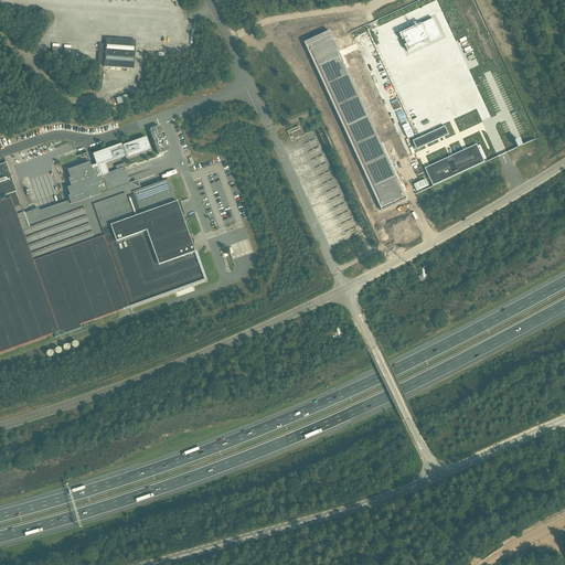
[(429,41),(430,43),(441,38),(434,19),(422,24),(423,27),(417,29),(417,27),(400,34),(403,41),(404,40),(407,45),(405,46),(408,53),(425,45),(424,43),(429,41)]
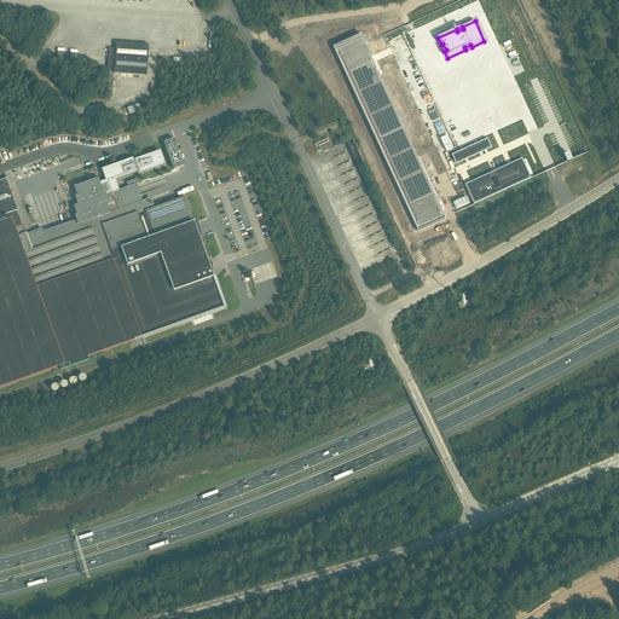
[(356,36),(333,46),(418,231),(446,219),(360,34),(357,35),(356,36)]
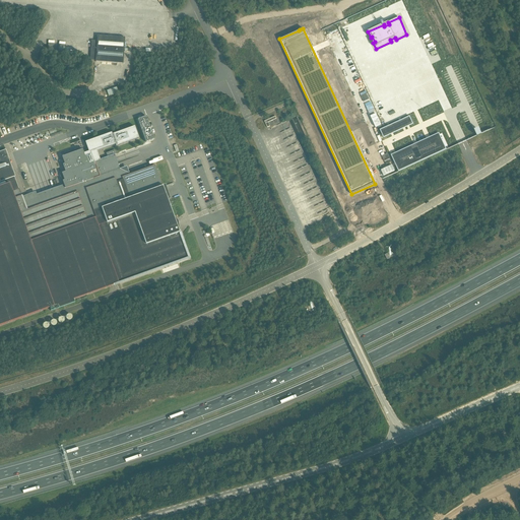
[(95,61),(95,62),(123,64),(125,38),(98,36),(96,41),(91,41),(90,60),(95,61)]
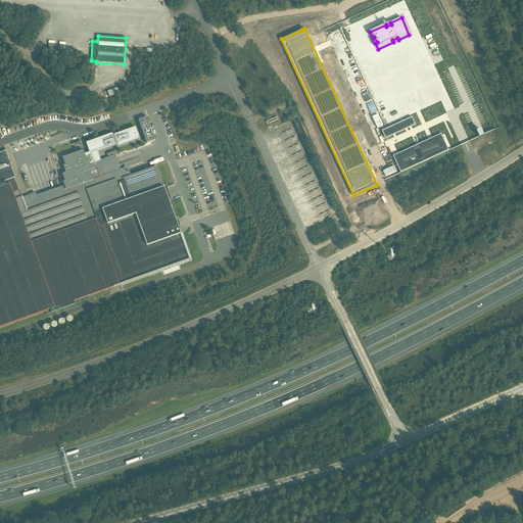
[(117,88),(107,92),(109,97),(120,93),(117,88)]
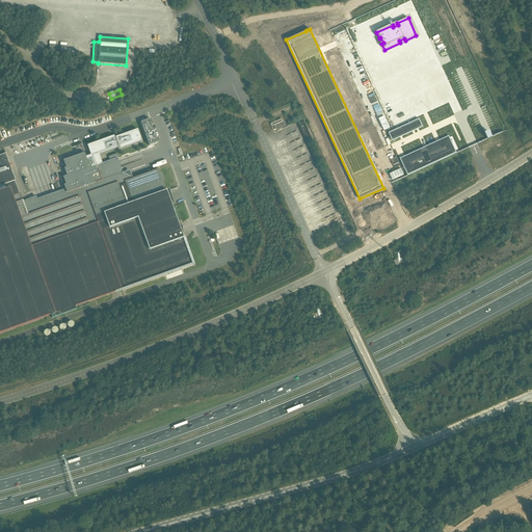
[(158,142),(150,120),(140,123),(149,145),(158,142)]
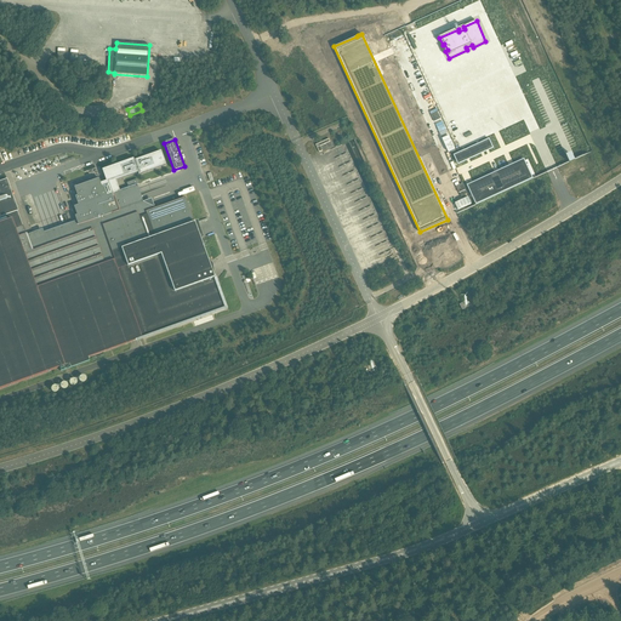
[(330,142),(329,140),(315,146),(319,153),(323,151),(320,147),(330,142)]
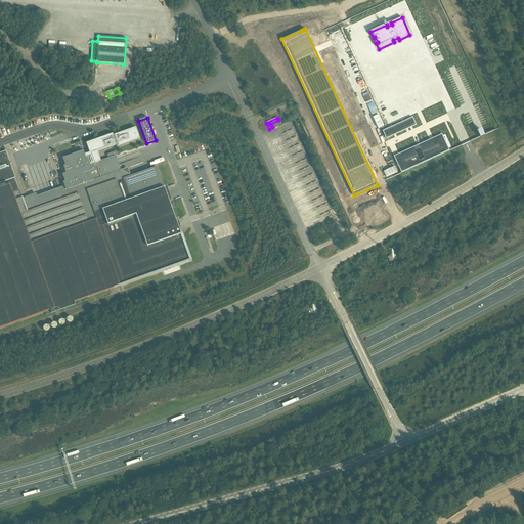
[(100,161),(97,153),(116,145),(117,147),(139,139),(135,128),(113,136),(112,134),(86,143),(89,153),(87,154),(87,151),(85,153),(85,155),(83,156),(82,156),(83,157),(84,160),(84,159),(85,159),(88,165),(87,166),(88,166),(93,164),(100,161)]
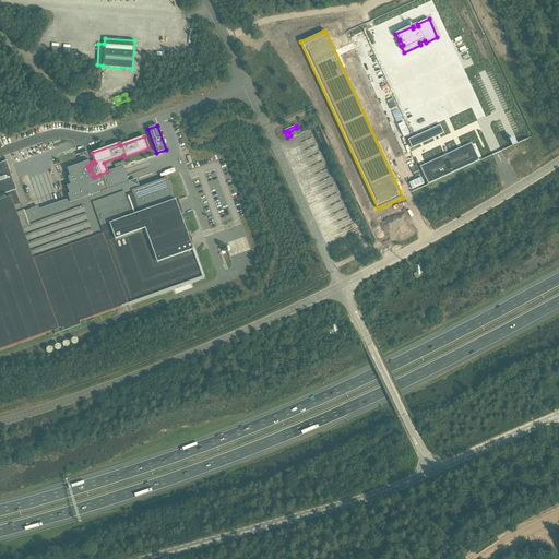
[(460,153),(460,151),(423,168),(430,185),(477,163),(472,151),(465,154),(464,151),(460,153)]
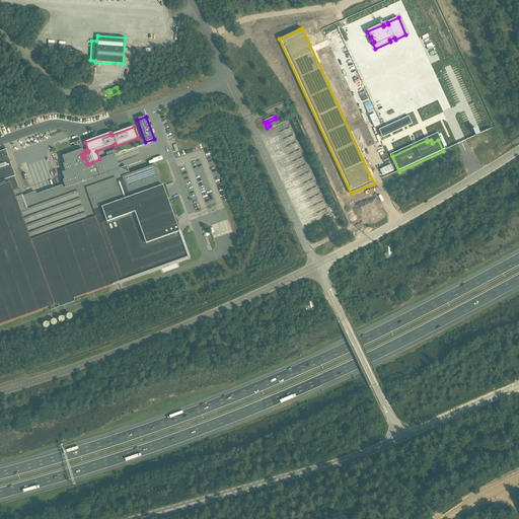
[(15,176),(12,167),(11,165),(9,160),(5,150),(0,151),(0,188),(11,184),(13,192),(19,190),(14,176),(15,176)]
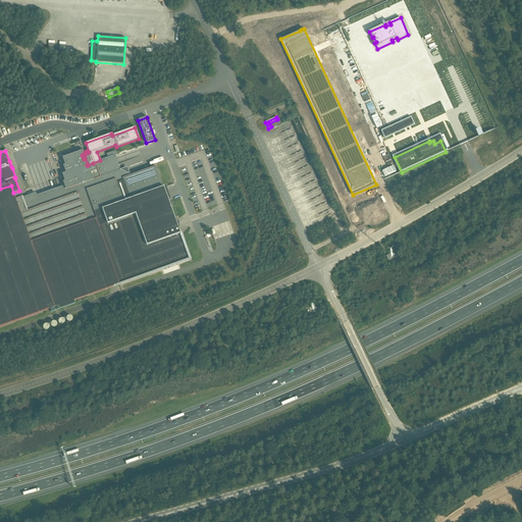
[(0,326),(110,288),(119,284),(98,226),(107,223),(102,209),(163,187),(155,166),(122,178),(123,180),(117,184),(113,172),(118,170),(113,156),(116,155),(115,151),(106,154),(108,158),(100,160),(93,163),(88,165),(87,165),(88,164),(85,158),(84,158),(84,159),(83,156),(82,155),(83,155),(81,151),(75,153),(74,151),(61,156),(64,165),(63,165),(65,173),(67,174),(68,173),(69,175),(63,177),(64,181),(62,181),(64,188),(37,198),(36,195),(22,200),(19,191),(13,193),(11,186),(0,189),(0,326)]
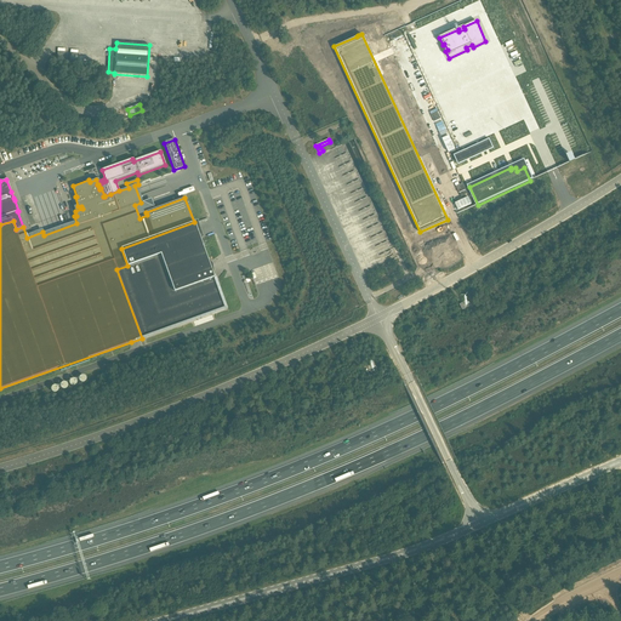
[(226,308),(216,281),(194,222),(121,249),(127,266),(117,269),(142,339),(143,339),(226,308)]
